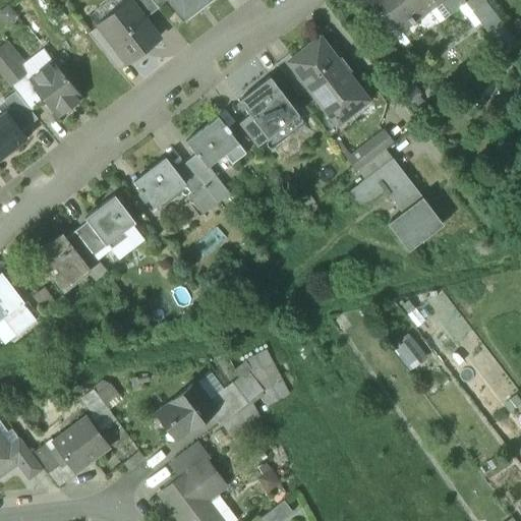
[(151,0),(126,0),(131,6),(133,5),(145,20),(158,9),(157,7),(151,0)]
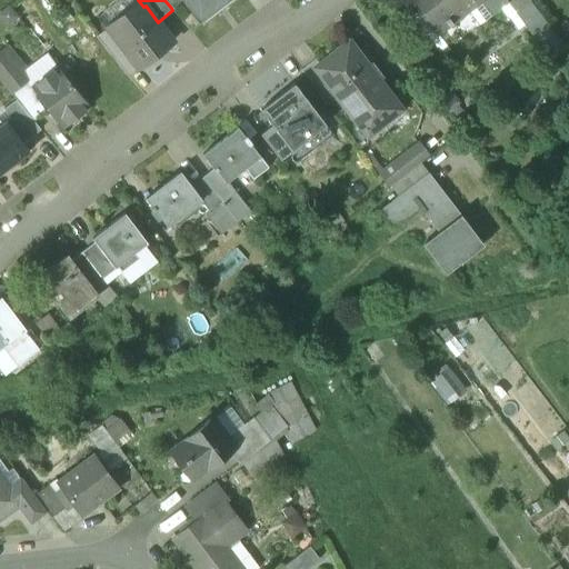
[(181,0),(199,23),(228,0),(181,0)]
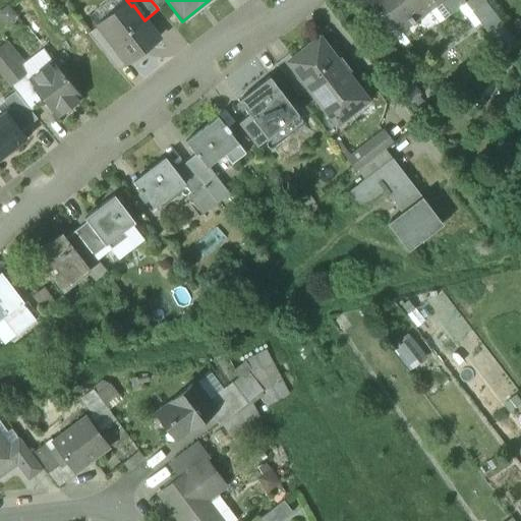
[(374,0),(399,31),(411,20),(409,18),(432,0),(374,0)]
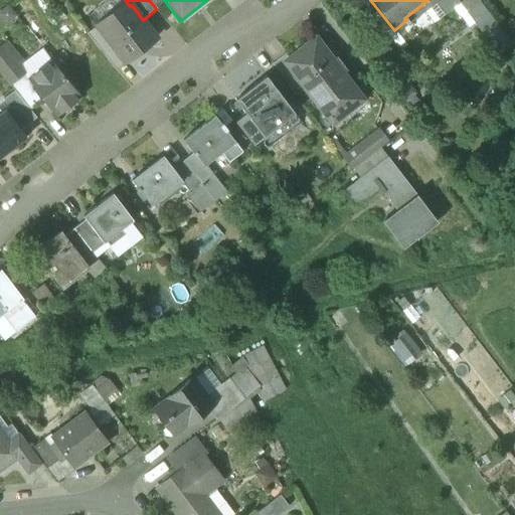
[(431,0),(443,15),(459,3),(457,0),(431,0)]
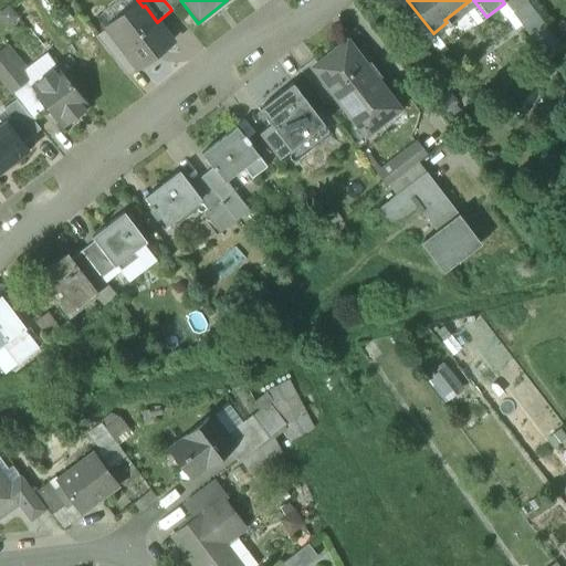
[(502,0),(504,3),(549,61),(563,50),(527,2),(530,0),(502,0)]
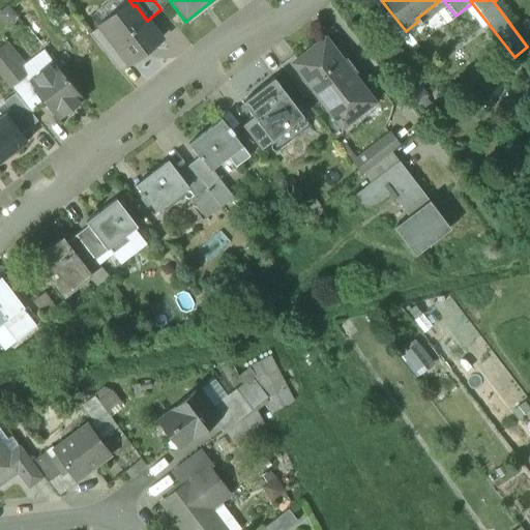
[(147,21),(136,5),(134,6),(102,30),(128,64),(162,39),(147,21)]
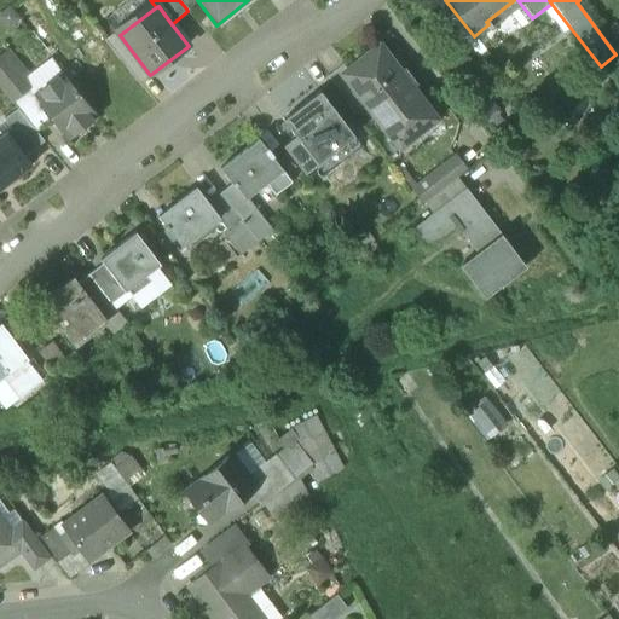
[(348,74),(345,77),(356,93),(398,146),(431,121),(377,52),(348,74)]
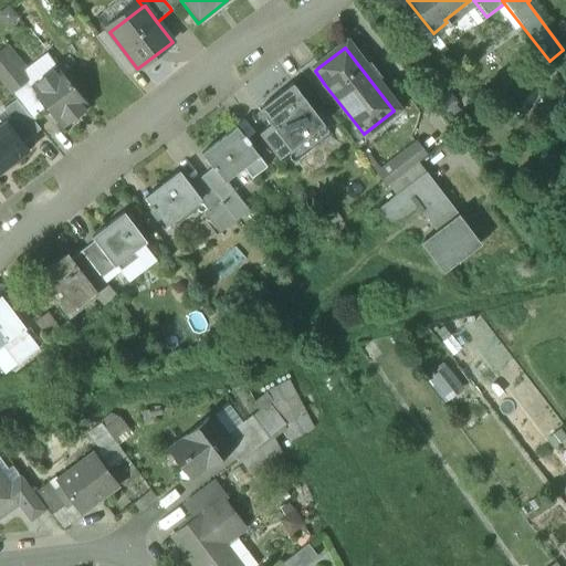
[(29,81),(3,50),(0,51),(0,79),(12,94),(29,81)]
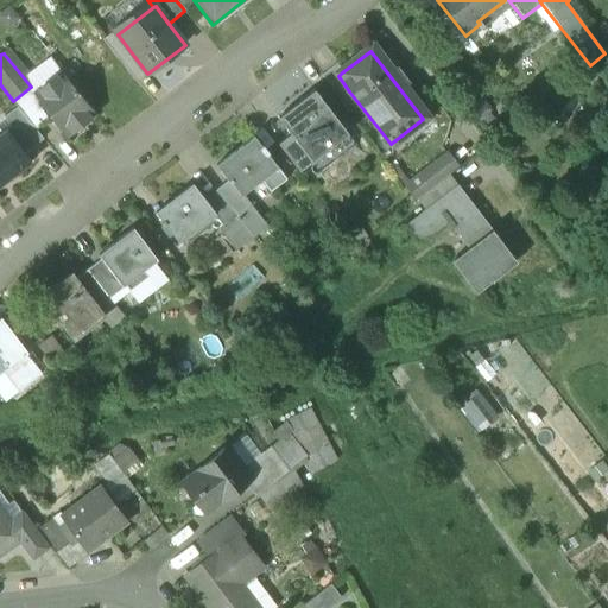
[(342,73),(336,65),(321,77),(337,100),(349,92),(339,76),(342,73)]
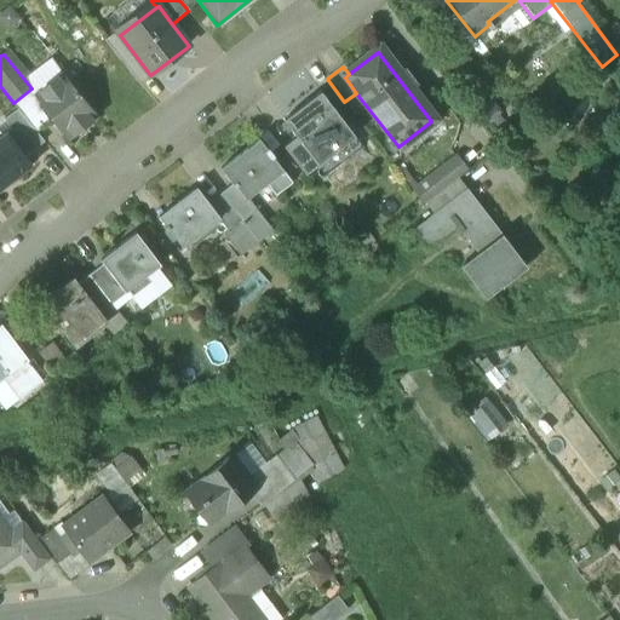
[(97,116),(64,75),(36,96),(68,138),(97,116)]
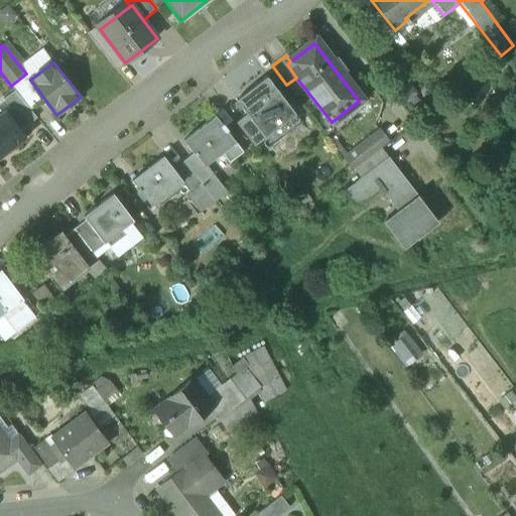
[(247,115),(265,138),(296,115),(267,78),(236,101),(247,115)]
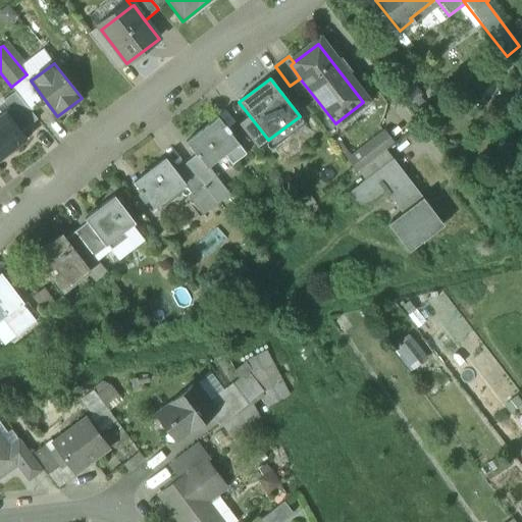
[(38,120),(15,93),(4,101),(11,109),(25,129),(38,120)]
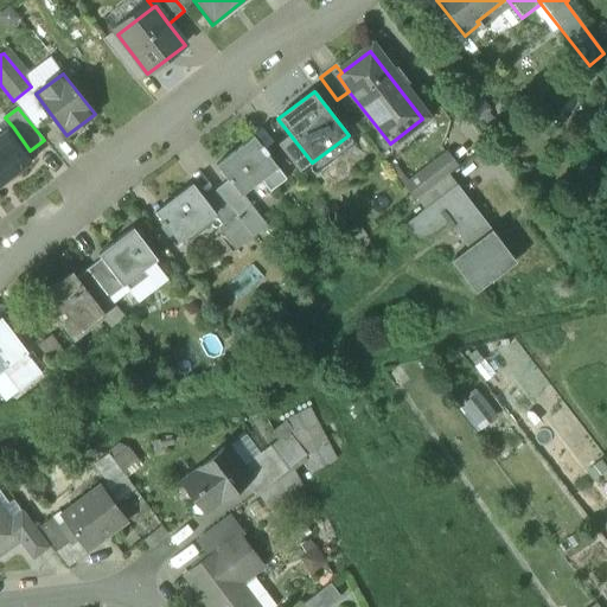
[(0,136),(7,131),(13,127),(5,117),(4,116),(0,117),(0,136)]
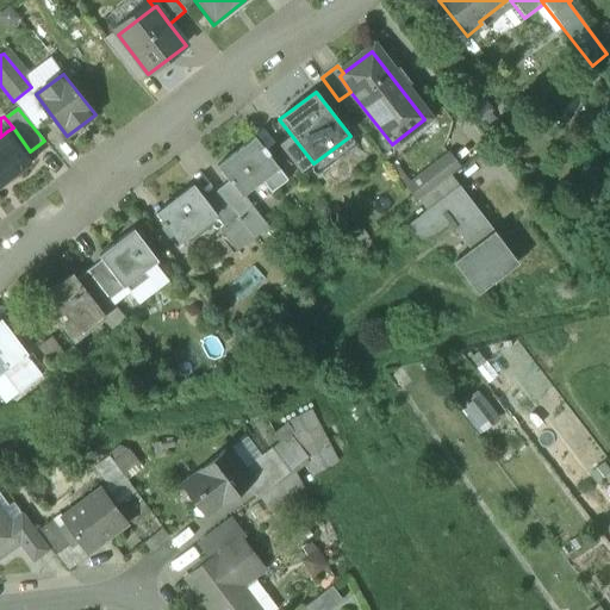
[(7,131),(0,137),(0,187),(31,163),(7,131)]
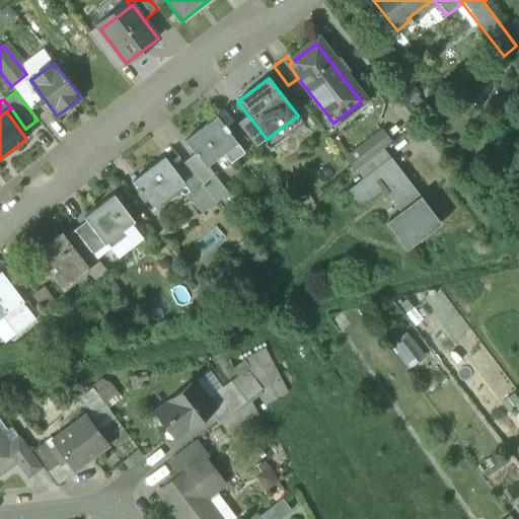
[(254,148),(267,139),(248,116),(237,125),(254,148)]
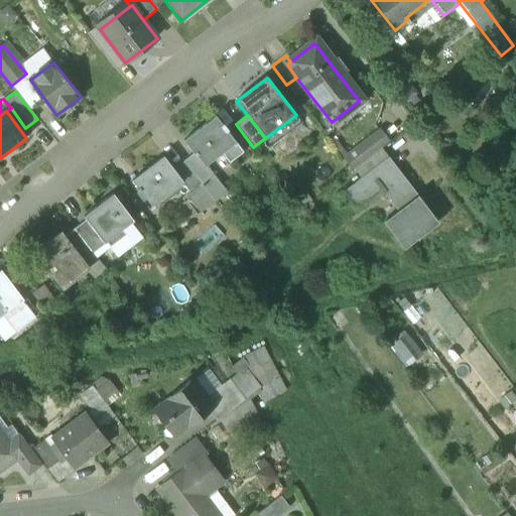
[(242,153),(215,117),(213,118),(214,118),(192,134),(182,141),(192,153),(195,156),(197,155),(205,165),(206,165),(220,154),(228,164),(242,153)]
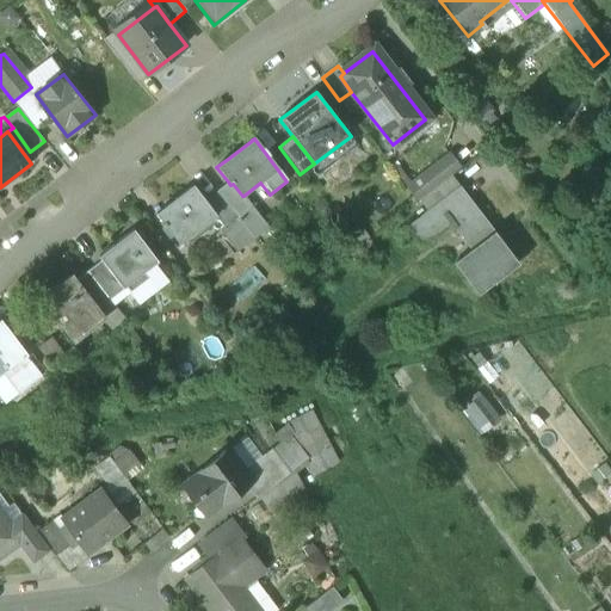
[(448,156),(406,187),(417,202),(449,178),(458,171),(448,156)]
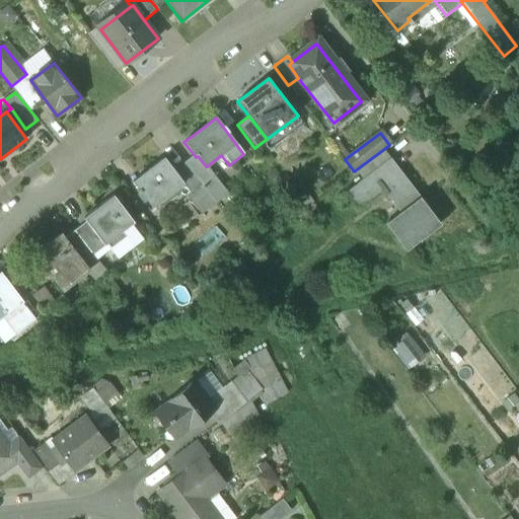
[(354,171),(362,180),(370,174),(389,160),(381,151),(354,171)]
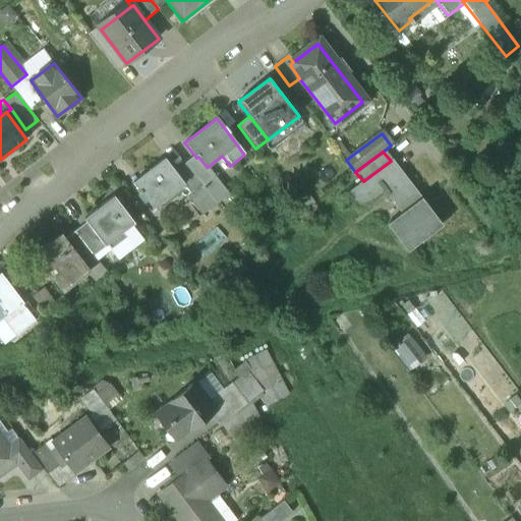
[(207,167),(198,157),(196,158),(194,155),(184,162),(201,184),(215,175),(208,167),(207,167)]
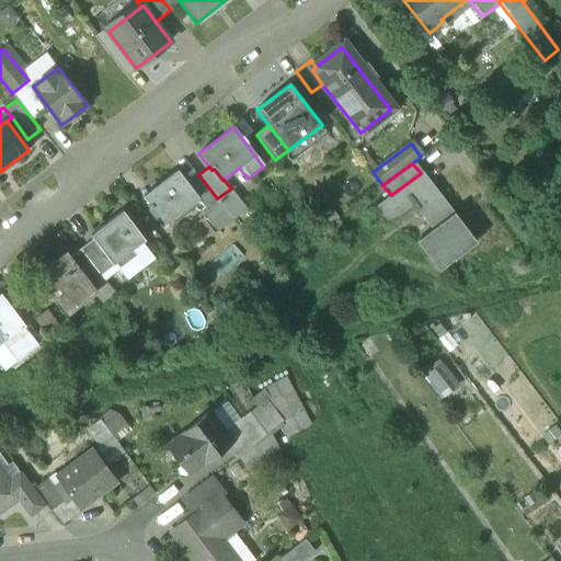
[(176,171),(142,196),(163,225),(197,198),(186,184),(176,171)]
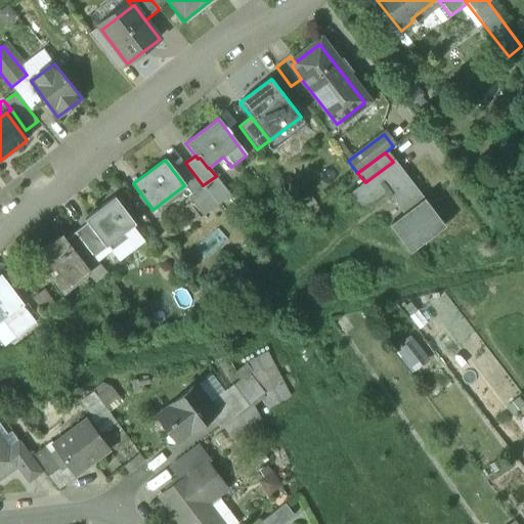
[(393,162),(374,176),(383,187),(398,175),(401,173),(393,162)]
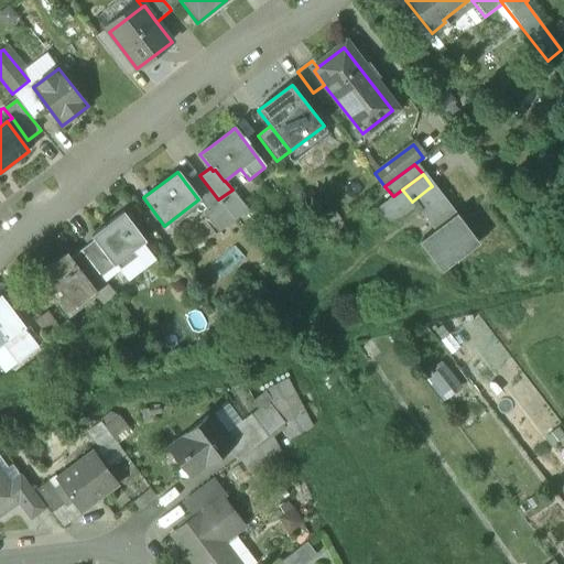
[(199,175),(187,185),(198,199),(208,212),(205,215),(219,234),(235,221),(232,219),(218,199),(199,175)]
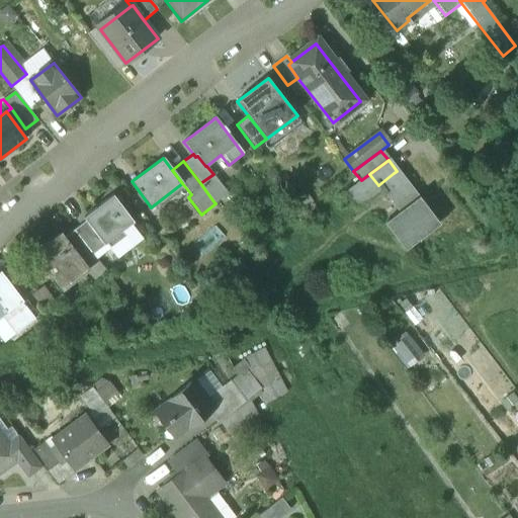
[(434,226),(394,173),(378,185),(369,174),(361,180),(344,194),(355,209),(380,190),(383,195),(384,194),(400,213),(384,225),(404,249),(434,226)]
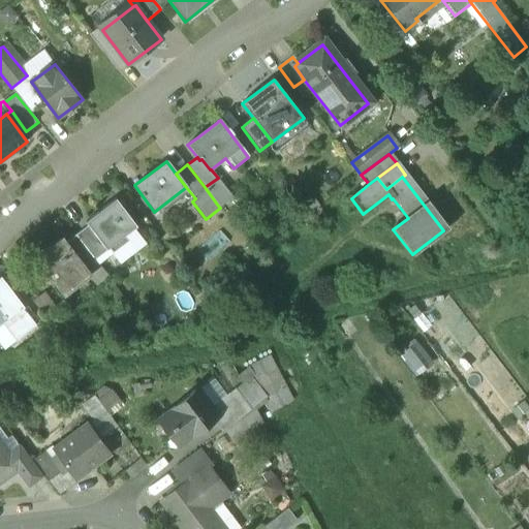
[(231,195),(218,178),(205,187),(218,206),(231,195)]
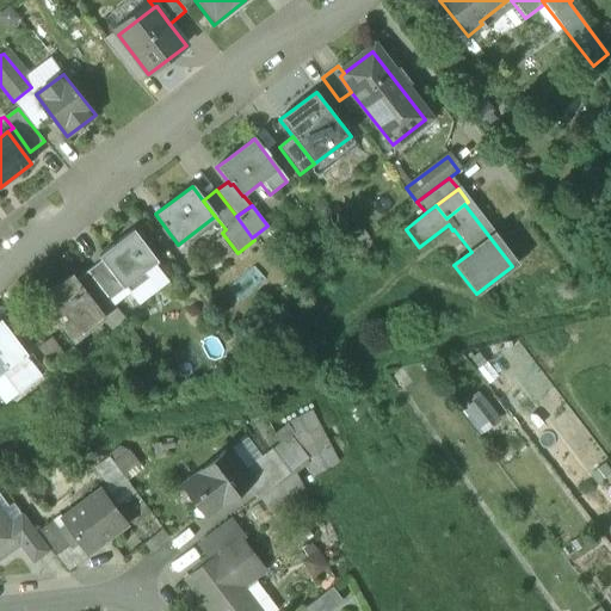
[(136,228),(133,230),(142,245),(146,242),(136,228)]
